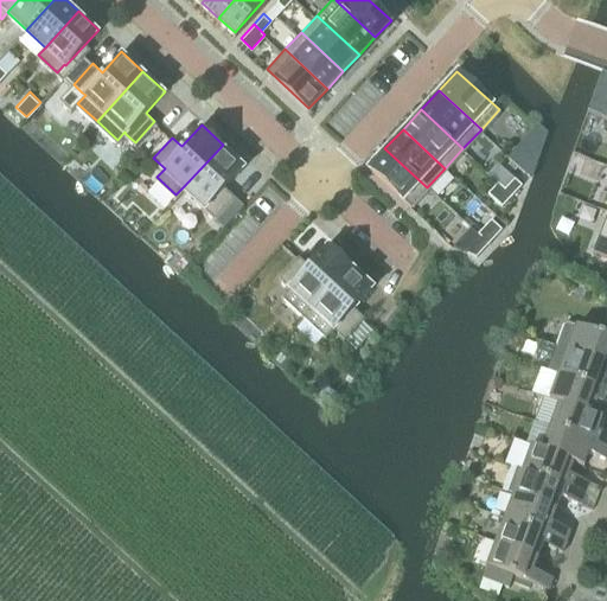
[(244,166),(223,145),(184,186),(216,216),(235,196),(225,186),(244,166)]
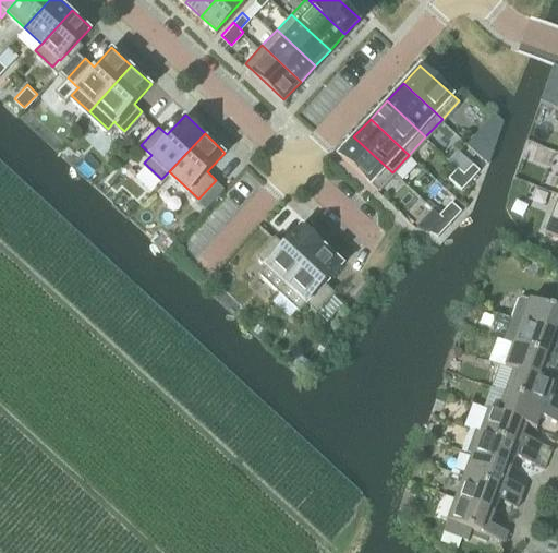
[(392,172),(353,136),(340,152),(378,188),(392,172)]
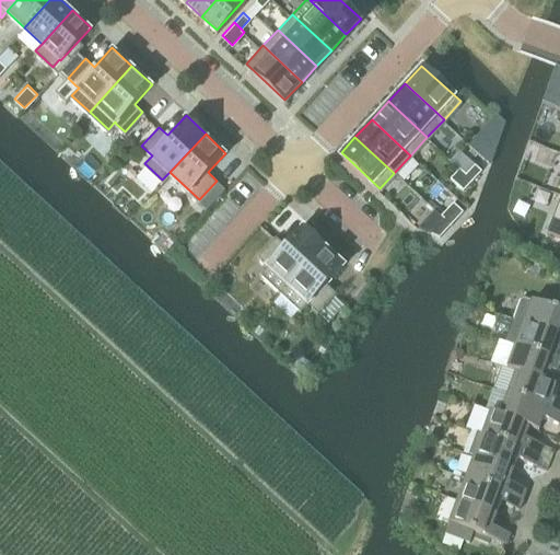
[(482,137),(474,147),(480,153),(490,143),(482,137)]
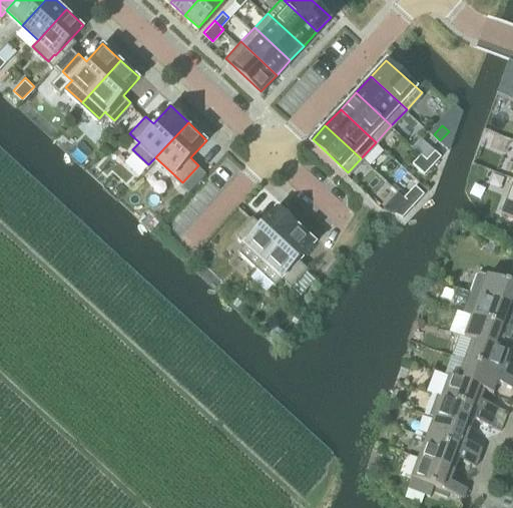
[(421,134),(412,143),(420,151),(427,156),(433,162),(441,153),(435,147),(421,134)]
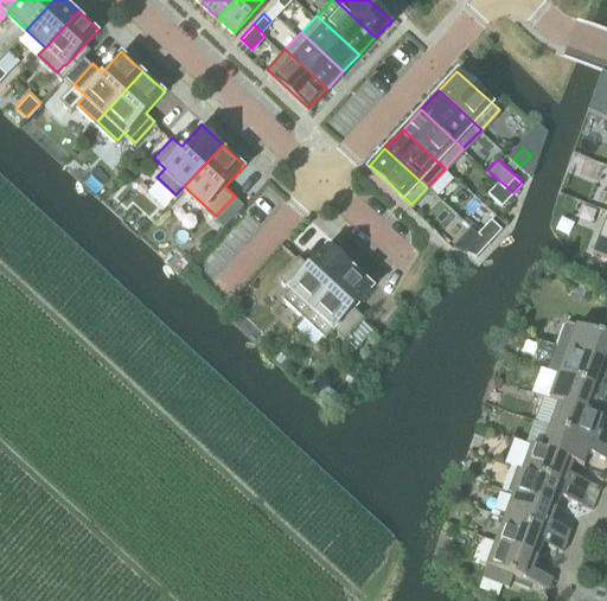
[(497,179),(487,190),(502,203),(512,192),(505,185),(497,179)]
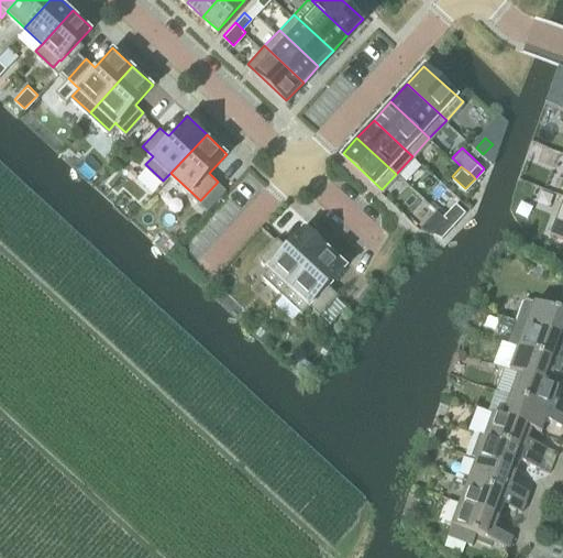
[(562,195),(555,216),(550,231),(562,236),(562,195)]
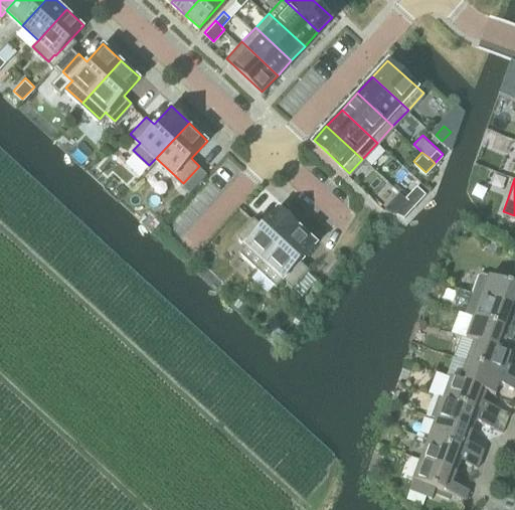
[(397,181),(393,185),(405,196),(408,198),(414,204),(425,191),(416,183),(408,192),(397,181)]
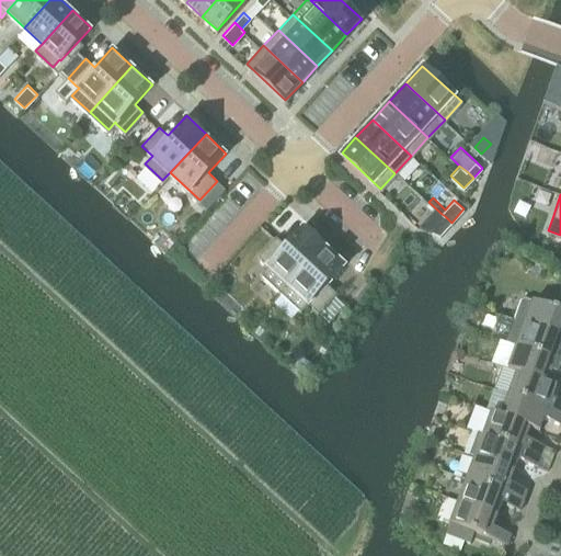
[(445,216),(435,228),(441,234),(451,223),(445,216)]
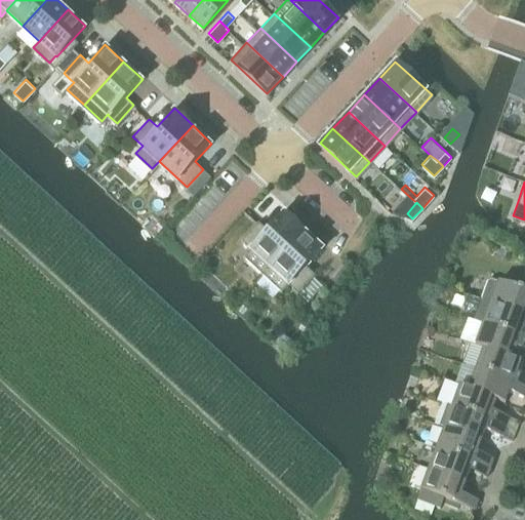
[(246,254),(264,272),(304,229),(284,210),(267,229),(258,221),(242,238),(252,248),(246,254)]
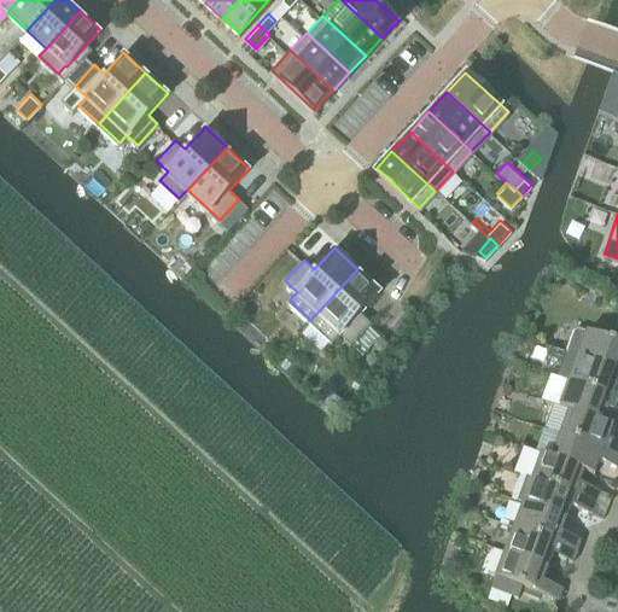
[(380,291),(357,269),(310,320),(332,341),(339,332),(350,343),(369,321),(360,312),(380,291)]
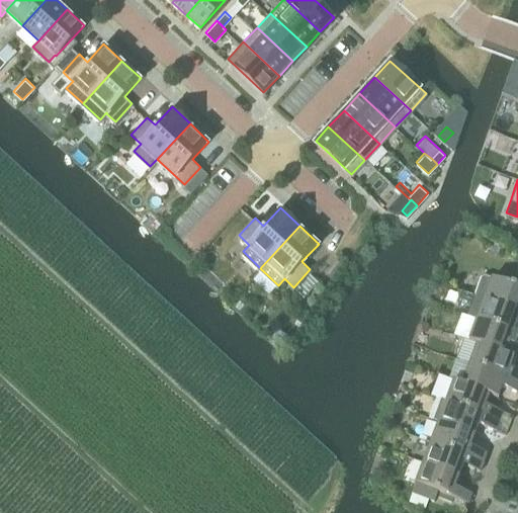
[(473,291),(483,295),(484,294),(517,307),(517,283),(491,273),(491,275),(485,273),(480,275),(473,291)]
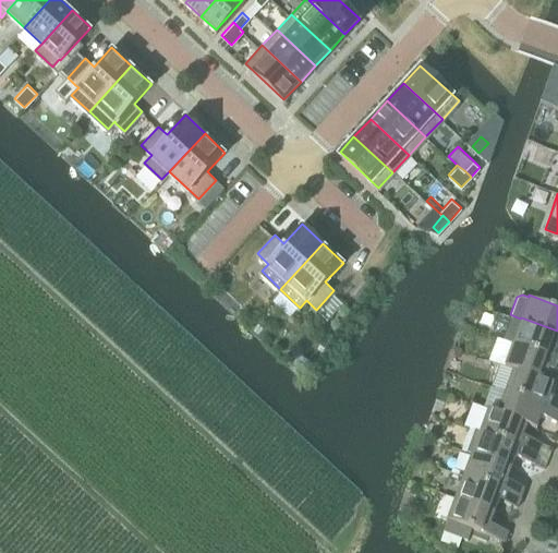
[(557,345),(555,344),(557,335),(557,331),(521,317),(520,319),(512,340),(557,357),(557,345)]
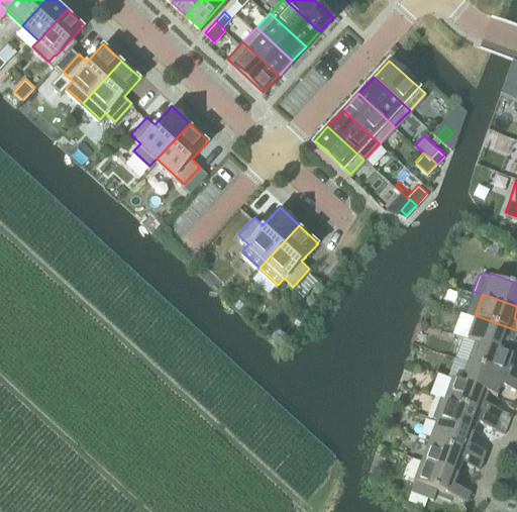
[(503,348),(504,347),(508,337),(516,340),(516,330),(475,315),(467,336),(476,339),(476,338),(503,348)]
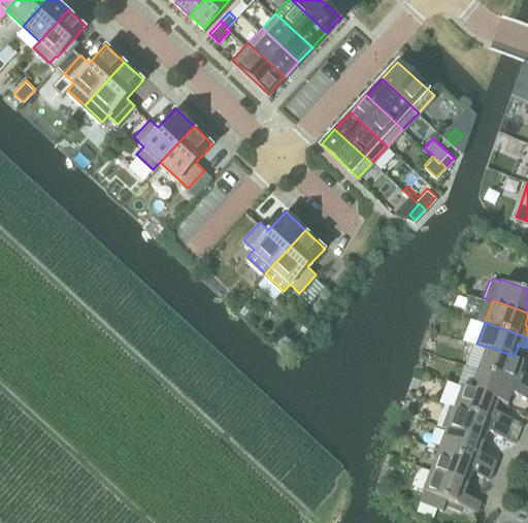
[(523,358),(515,355),(514,356),(486,346),(486,347),(477,366),(527,385),(527,372),(519,369),(523,358)]
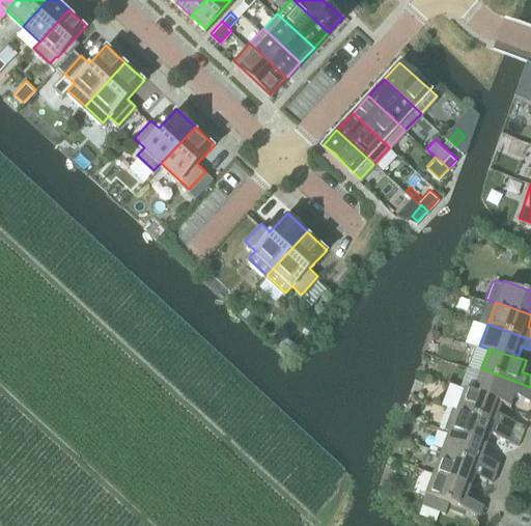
[(530,397),(530,387),(480,368),(473,388),(473,390),(501,402),(509,405),(514,392),(530,397)]
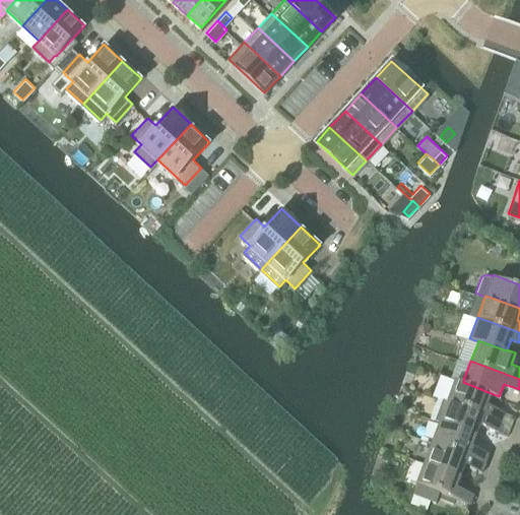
[(463,382),(463,380),(455,377),(447,399),(501,419),(504,409),(486,403),(491,393),(463,382)]
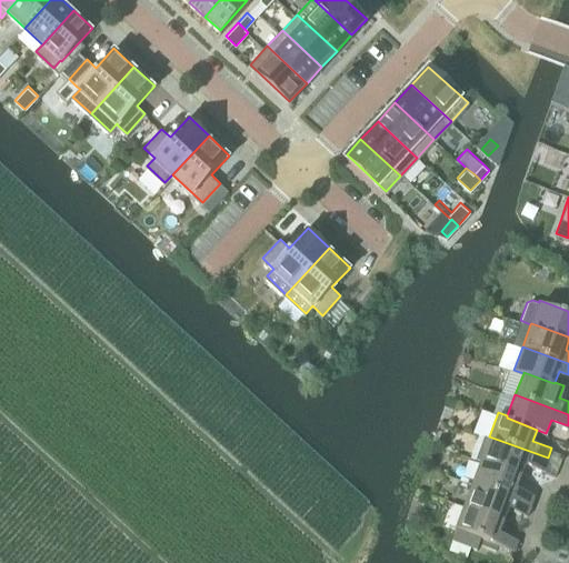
[(489,436),(480,460),(520,474),(525,461),(543,469),(548,458),(489,436)]
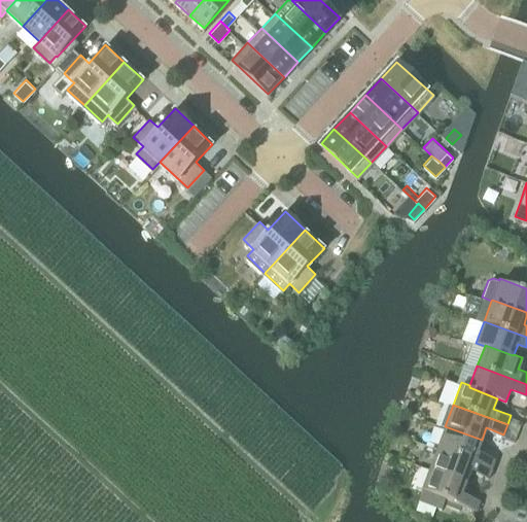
[(478,451),(482,440),(445,426),(436,447),(491,466),(494,457),(478,451)]
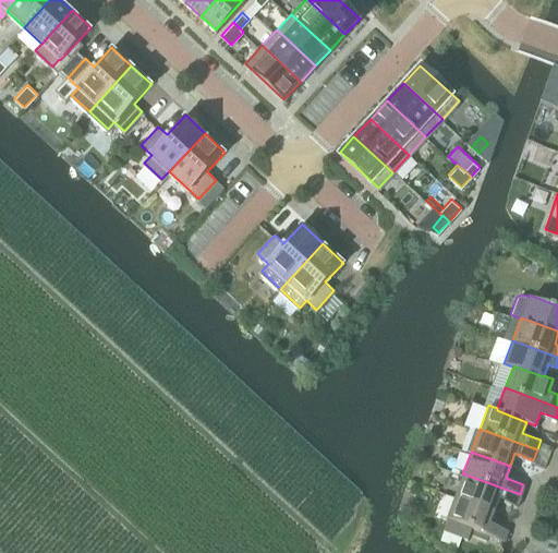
[(516,504),(520,494),(462,473),(455,495),(494,511),(499,497),(516,504)]
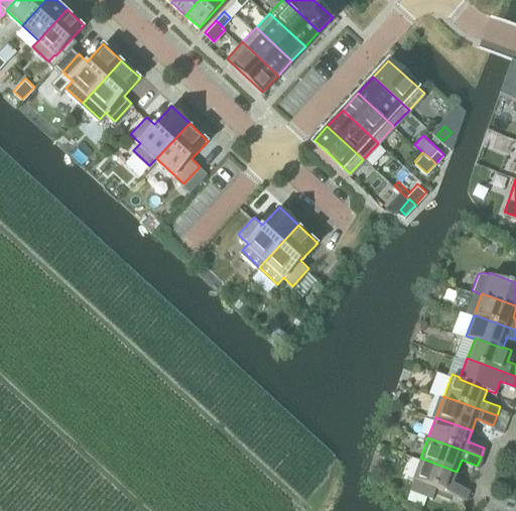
[(413,478),(458,494),(466,497),(470,488),(453,482),(457,472),(420,458),(413,478)]
